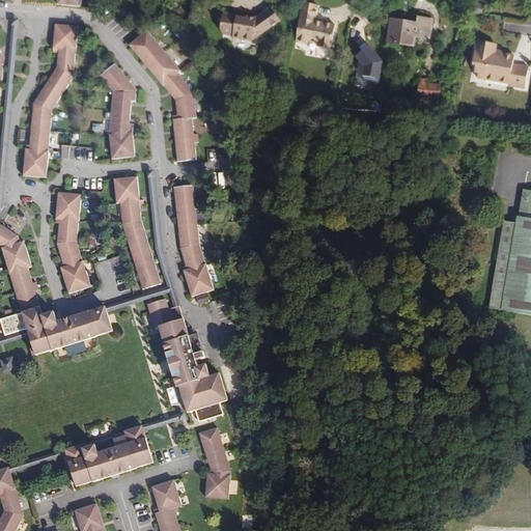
[(300,2),(292,42),(304,44),(304,42),(314,43),(314,46),(327,48),(332,25),(311,21),(314,5),(300,2)]
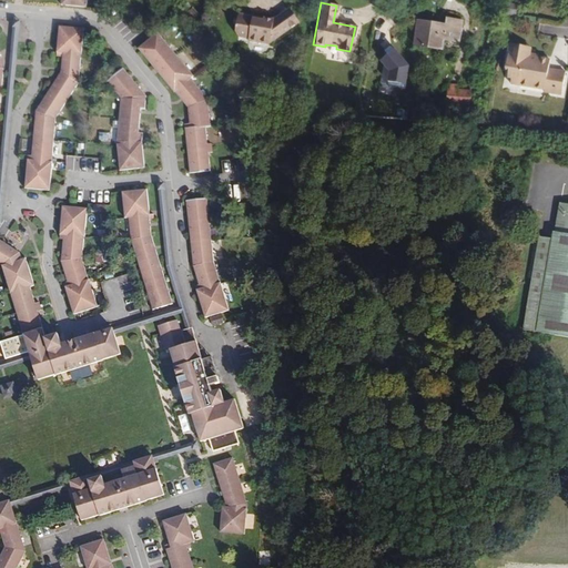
[(251,16),(236,13),(233,31),(236,36),(246,37),(246,39),(266,42),(295,22),(286,8),(271,19),(261,18),(260,19),(251,18),(251,16)]
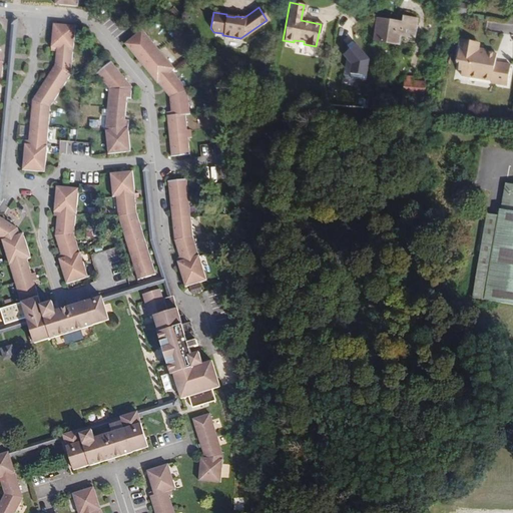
[(401,22),(375,19),(372,40),(397,43),(398,35),(411,37),(413,18),(401,17),(401,22)]
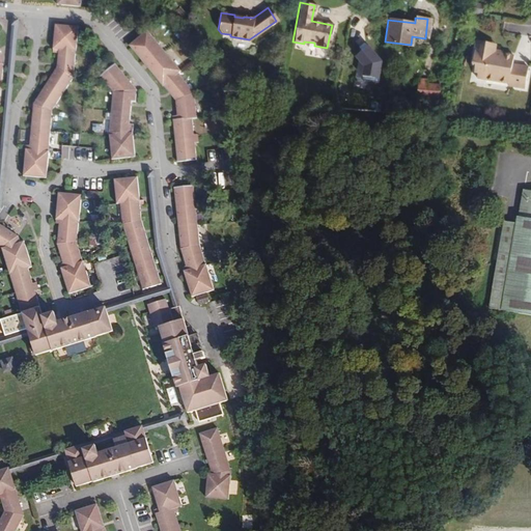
[(25,145),(23,175),(45,177),(48,150),(47,150),(51,110),(72,78),(75,51),(78,26),(54,24),(52,53),(57,54),(56,67),(32,104),(29,145),(25,145)]
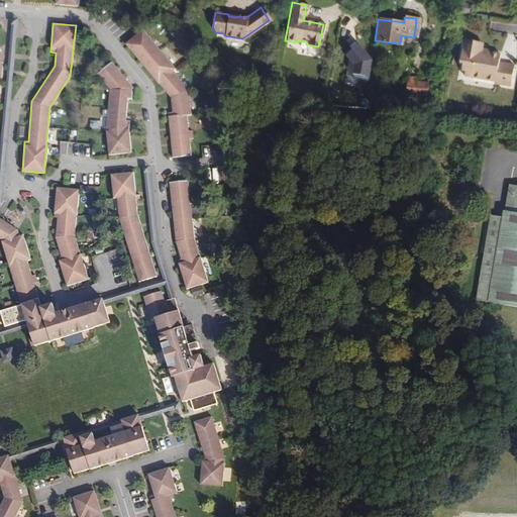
[(167,116),(171,157),(189,156),(188,139),(191,139),(190,131),(187,131),(185,115),(189,114),(187,89),(172,71),(175,69),(141,29),(124,44),(157,83),(158,83),(170,97),(171,116),(167,116)]
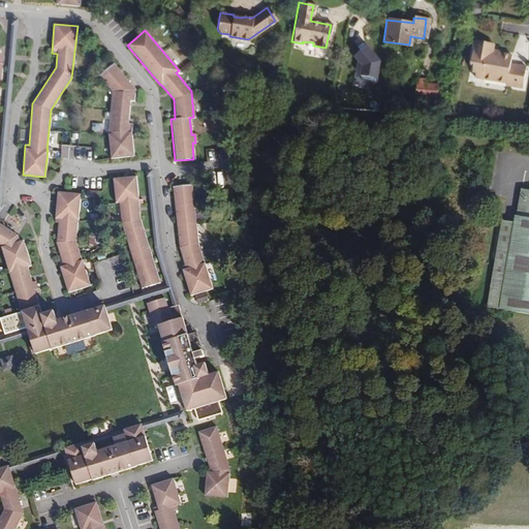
[(377,61),(361,41),(354,47),(359,51),(351,56),(360,66),(358,79),(373,82),(377,61)]
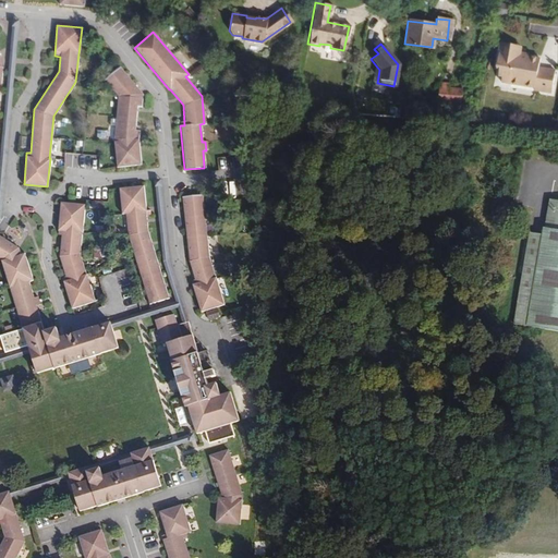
[(496,46),(492,67),(498,68),(496,82),(529,87),(529,89),(546,93),(550,70),(533,67),(535,59),(516,55),(516,49),(496,46)]
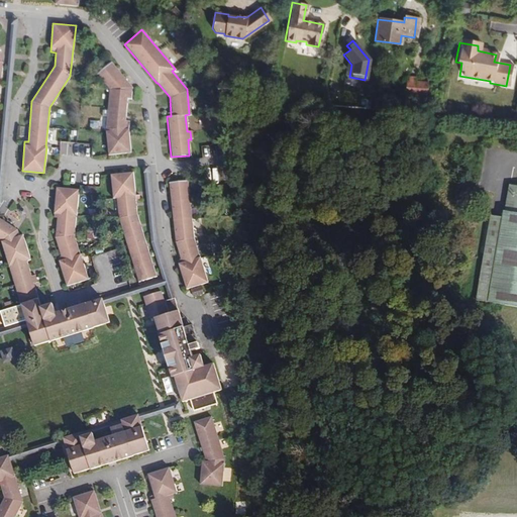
[(105,128),(108,154),(129,152),(127,130),(128,120),(124,120),(125,98),(130,98),(131,87),(111,63),(97,74),(109,88),(105,128)]
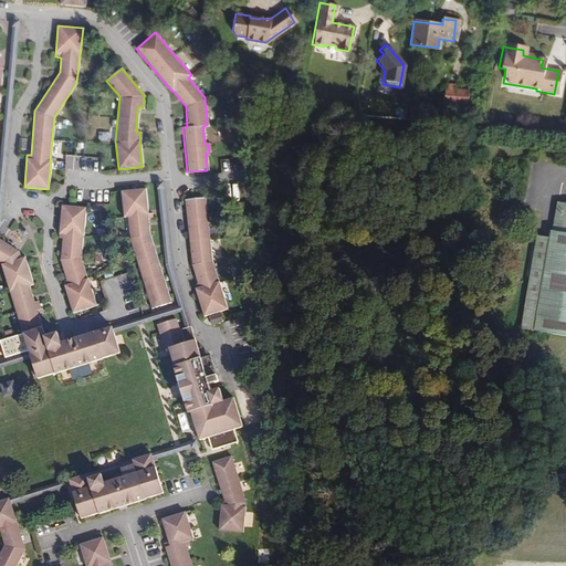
[(464,104),(465,90),(452,88),(446,88),(443,88),(442,101),(464,104)]
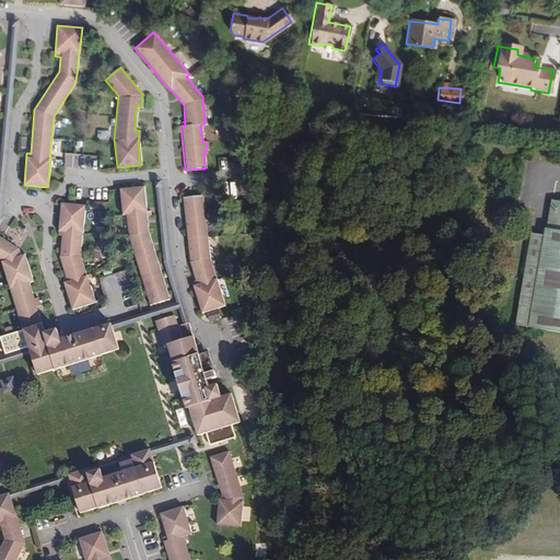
[(66,153),(66,167),(93,168),(93,154),(66,153)]
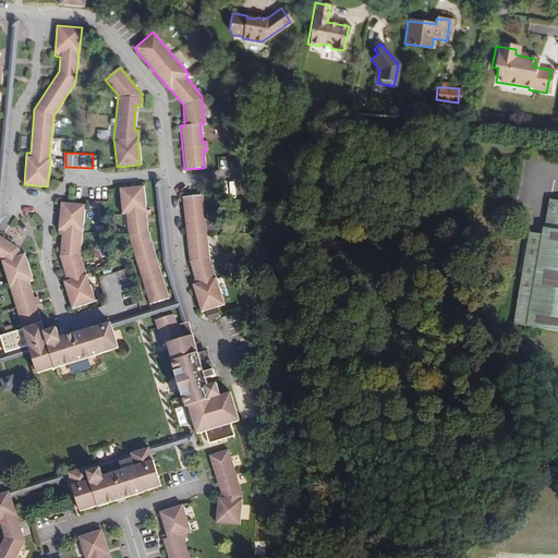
[(206,385),(162,241),(157,184),(152,185),(157,244),(174,302),(59,337),(60,342),(110,326),(177,306),(186,336),(202,387),(206,385)]
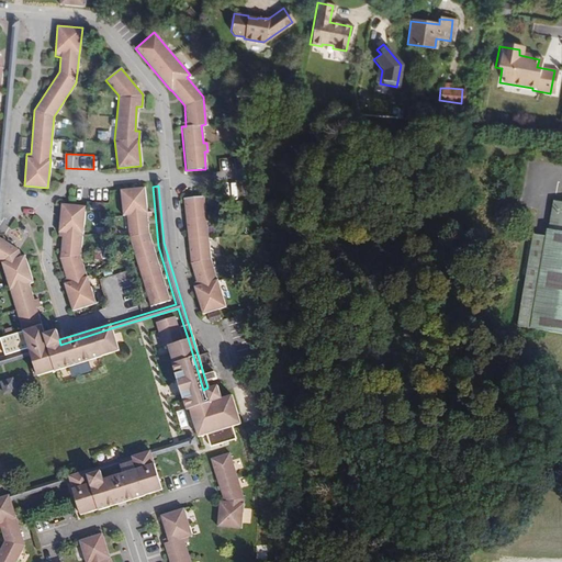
[(128,237),(149,305),(168,300),(147,231),(146,217),(149,217),(149,212),(146,212),(143,188),(120,190),(122,215),(126,215),(128,237)]
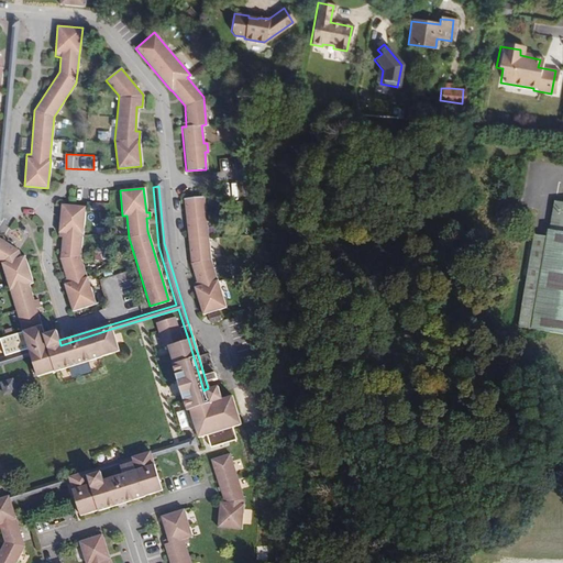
[(532,227),(517,318),(562,326),(562,194),(553,192),(548,222),(547,222),(545,228),(532,227)]
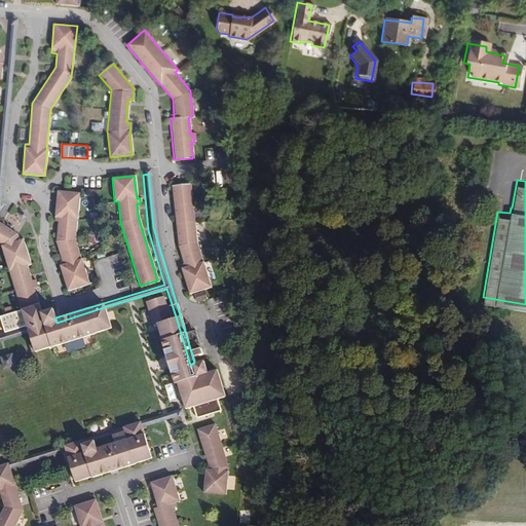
[(179,264),(188,293),(210,287),(201,261),(200,261),(195,241),(192,207),(195,207),(194,198),(191,198),(189,184),(171,185),(177,246),(183,263),(179,264)]
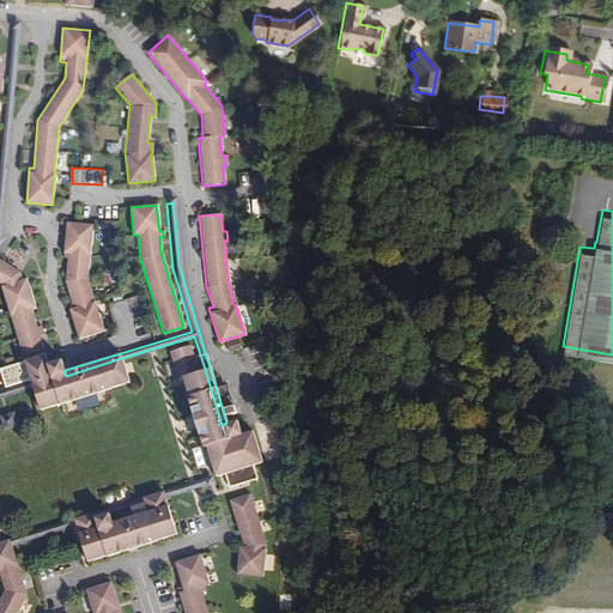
[(67,304),(78,338),(103,331),(93,301),(92,301),(86,280),(89,255),(90,255),(92,225),(66,223),(62,258),(67,259),(65,281),(72,303),(67,304)]
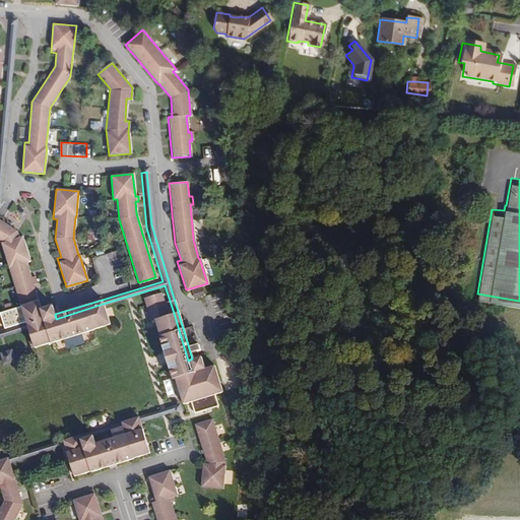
[(59,335),(81,328),(83,332),(93,329),(92,328),(109,323),(103,304),(56,319),(55,314),(52,305),(41,308),(33,284),(36,283),(34,275),(30,276),(26,262),(29,261),(23,240),(19,241),(18,237),(16,230),(0,219),(0,241),(1,242),(20,307),(21,307),(22,310),(25,319),(26,323),(27,327),(34,346),(50,341),(50,342),(61,339),(59,335)]
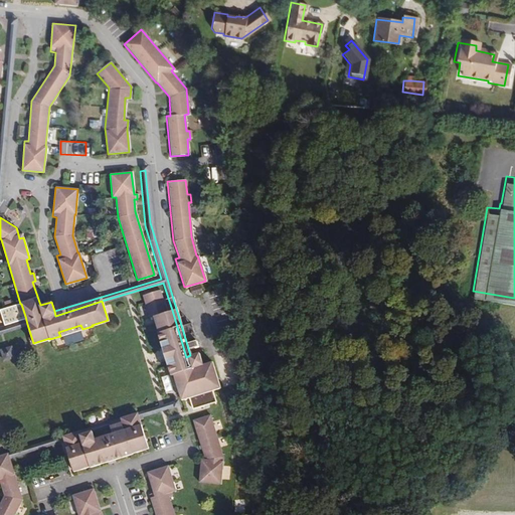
[(186,357),(172,310),(165,312),(158,289),(142,294),(148,317),(152,316),(157,332),(156,333),(159,342),(164,341),(171,363),(166,365),(170,375),(172,373),(180,399),(192,395),(192,392),(205,388),(206,391),(218,387),(211,361),(201,364),(198,353),(190,355),(186,357)]
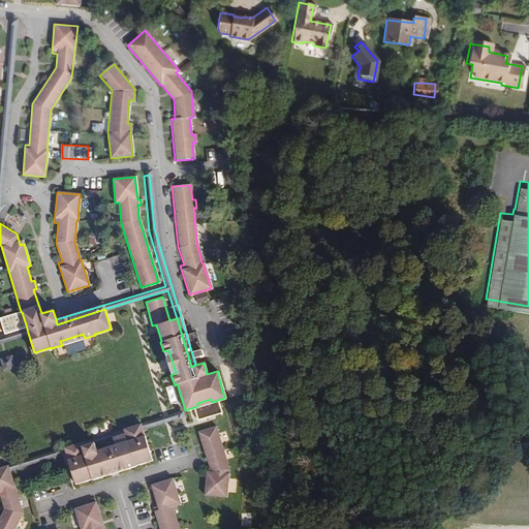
[(0,341),(28,333),(27,329),(0,337),(0,341)]
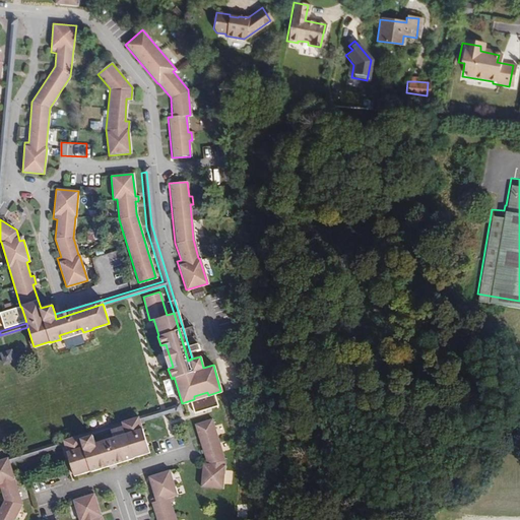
[(61,339),(83,332),(81,328),(59,335),(61,339)]
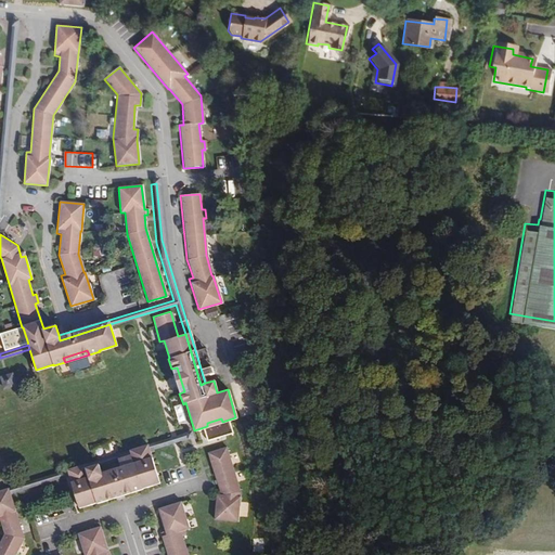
[(184,391),(177,368),(171,369),(179,394),(184,391)]
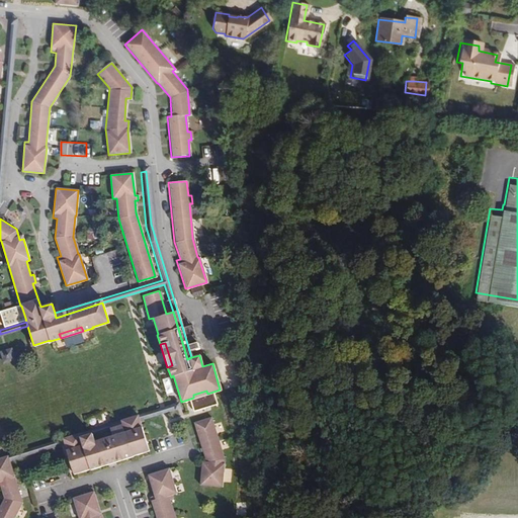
[(11,348),(0,352),(3,361),(14,358),(11,348)]
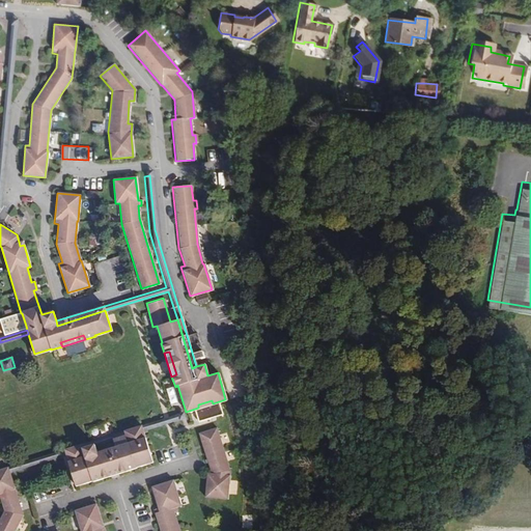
[(142,426),(184,414),(183,410),(141,422),(142,426)]
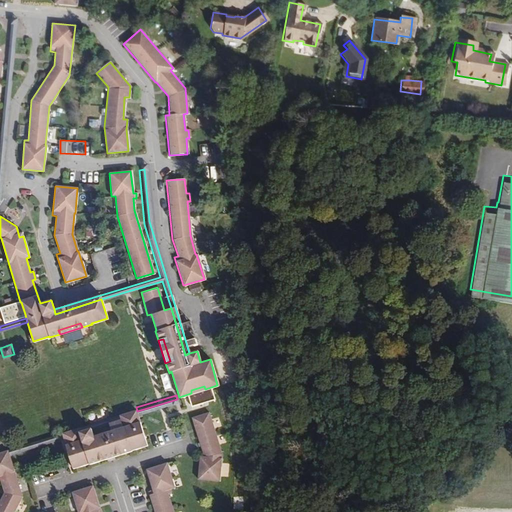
[(137,411),(136,407),(120,412),(121,416),(137,411)]
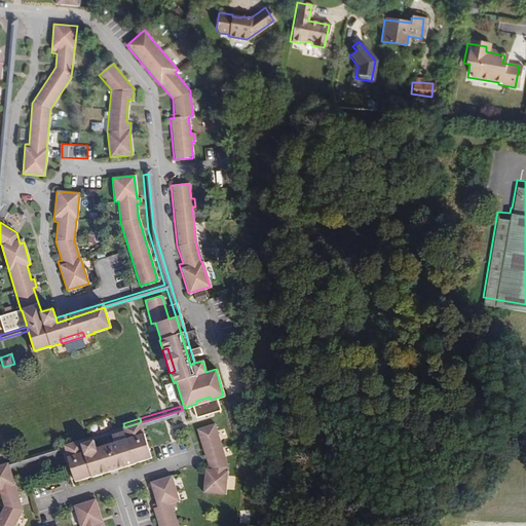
[(135,459),(151,454),(141,422),(124,427),(126,435),(114,439),(97,445),(95,437),(81,441),(65,446),(75,478),(90,473),(91,474),(102,471),(101,466),(123,459),(124,463),(135,460),(135,459)]
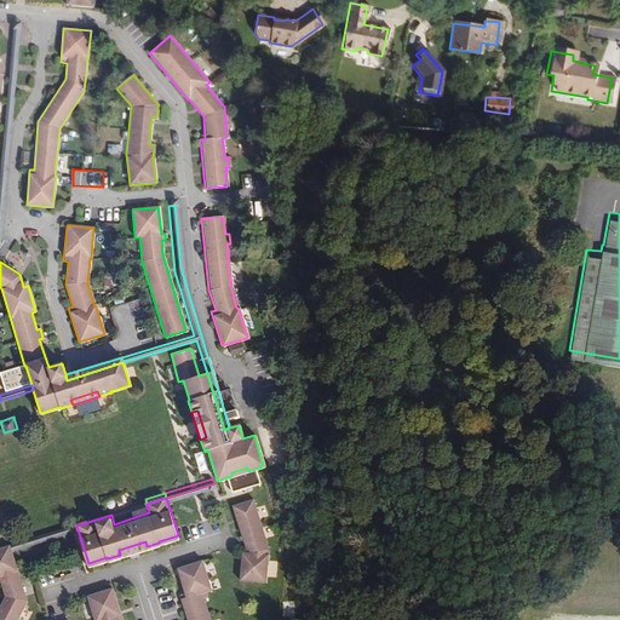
[(147,504),(145,499),(95,515),(96,520),(112,515),(132,509),(135,517),(149,512),(147,504)]
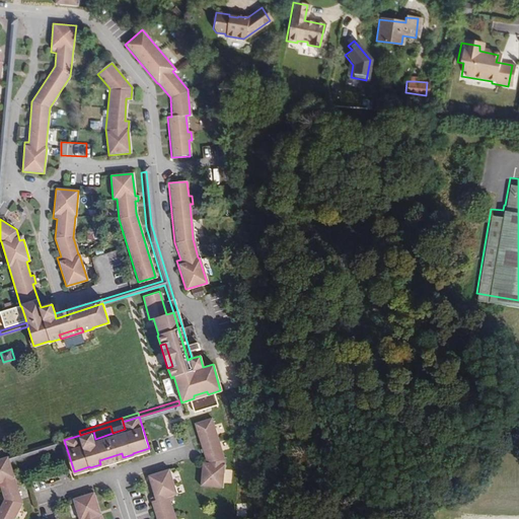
[(214,418),(195,424),(208,463),(204,462),(202,487),(226,465),(214,418)]
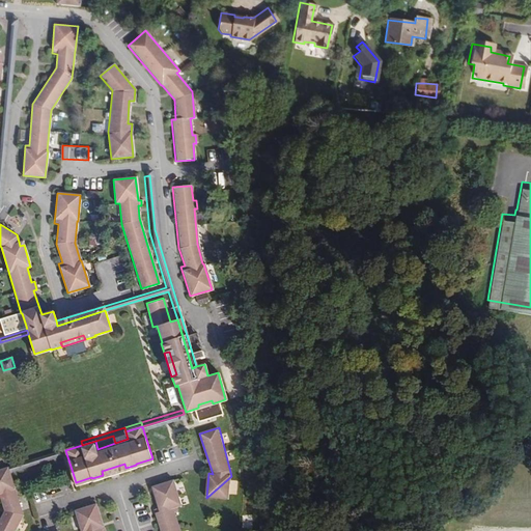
[(65,450),(82,445),(81,441),(64,446),(65,450)]
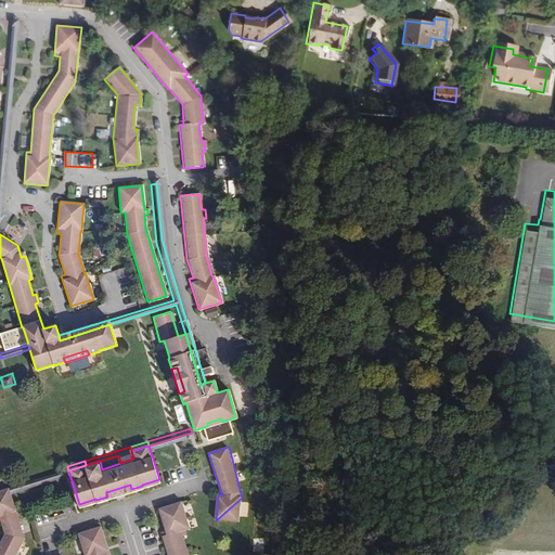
[(10,489),(68,470),(67,466),(9,485),(10,489)]
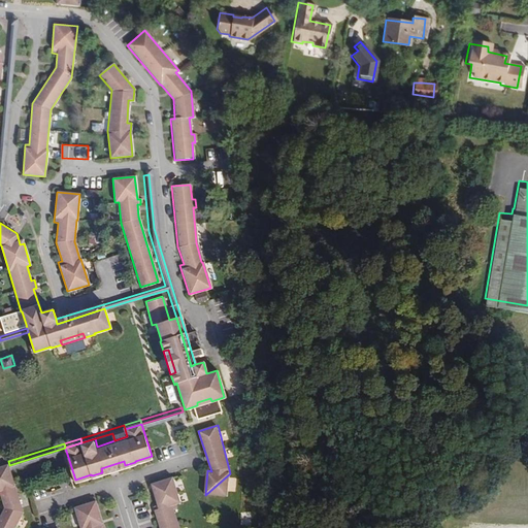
[(102,472),(125,465),(124,461),(101,468),(102,472)]
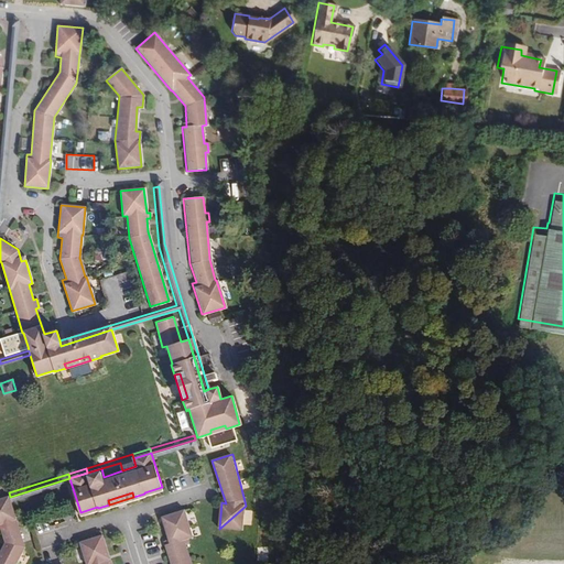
[(12,563),(24,543),(10,497),(0,499),(0,524),(4,539),(0,546),(0,563),(12,563)]
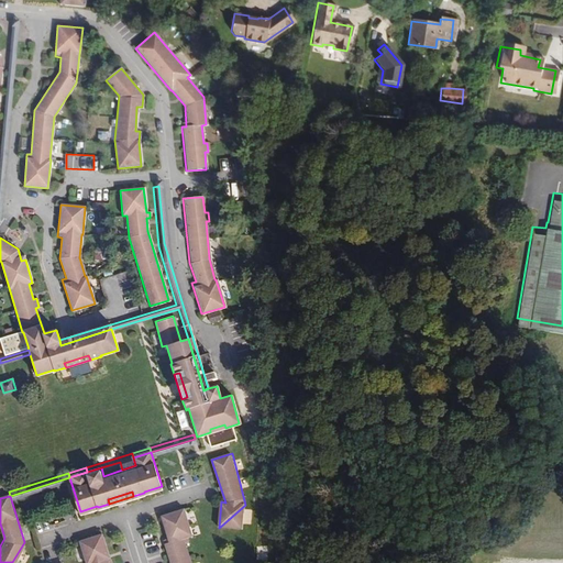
[(169,562),(190,562),(184,539),(188,538),(187,533),(191,531),(184,505),(159,511),(167,538),(163,539),(169,562)]
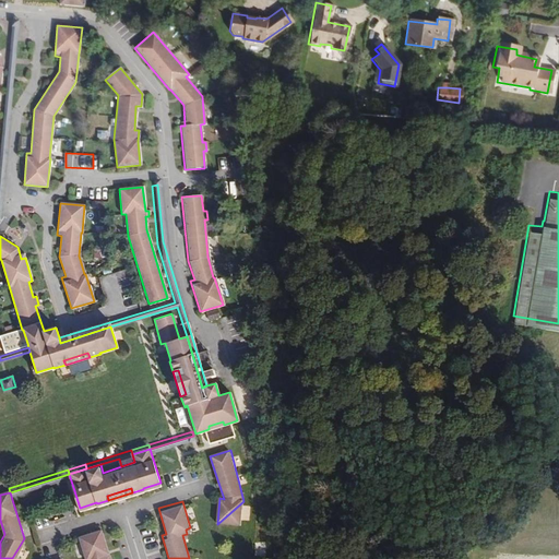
[(113,558),(108,550),(100,526),(78,533),(85,558),(113,558)]
